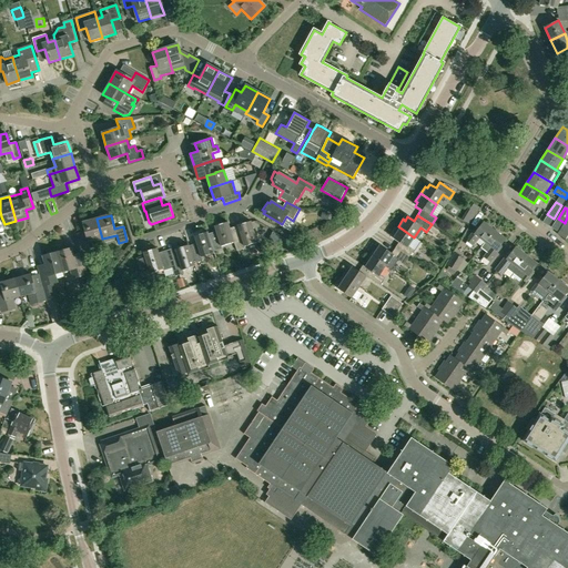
[(94,251),(97,251),(94,241),(102,239),(97,219),(83,222),(87,235),(78,239),(82,254),(85,254),(87,261),(97,259),(94,251)]
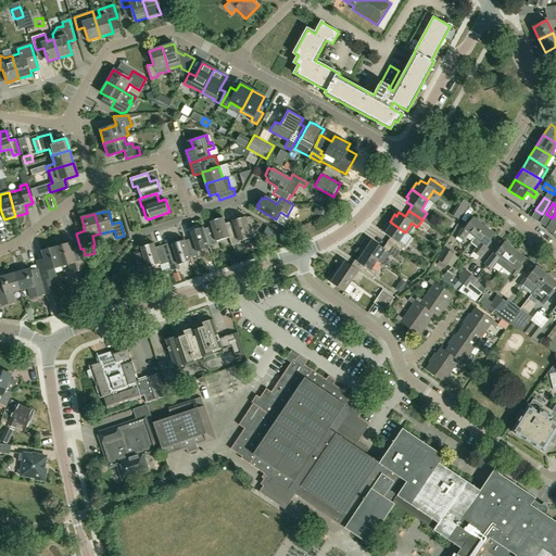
[(225,224),(229,238),(231,245),(240,243),(239,241),(252,237),(245,216),(232,220),(232,222),(225,224)]
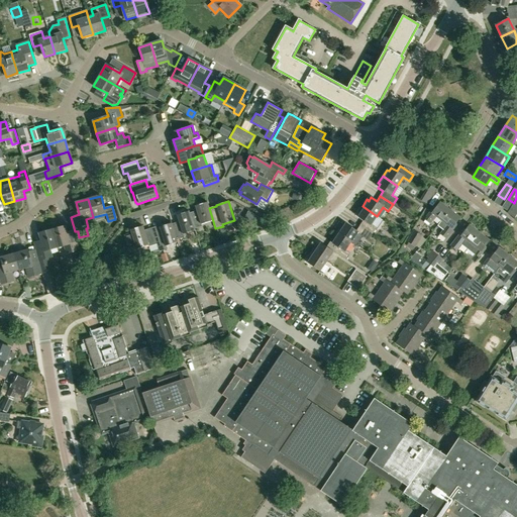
[(190,213),(195,228),(202,226),(201,225),(213,221),(209,208),(207,202),(195,206),(197,211),(190,213)]
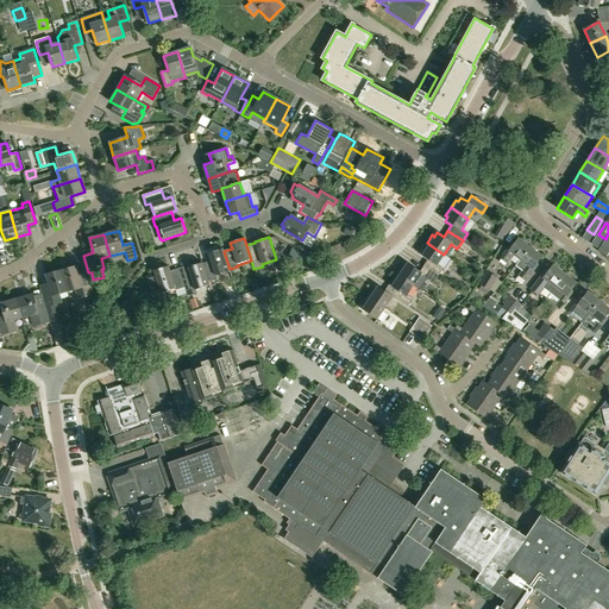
[(520,261),(531,248),(519,238),(510,249),(508,248),(502,256),(503,256),(501,259),(507,264),(514,256),(520,261)]
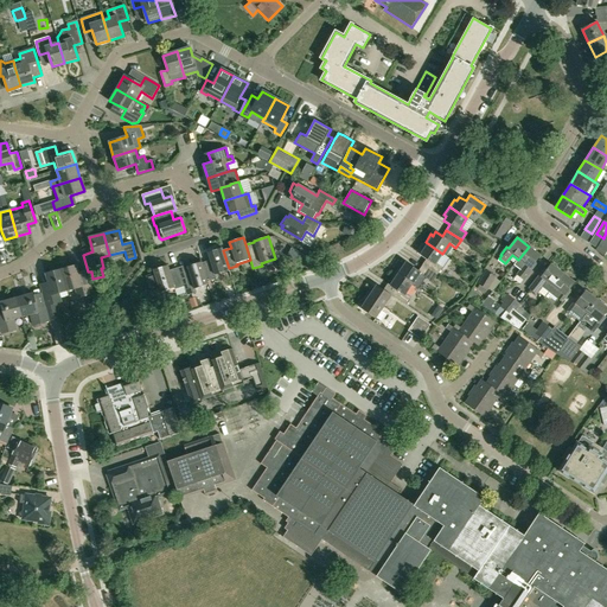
[(436,263),(442,254),(426,242),(420,250),(422,251),(420,255),(426,260),(422,266),(436,275),(442,267),(436,263)]
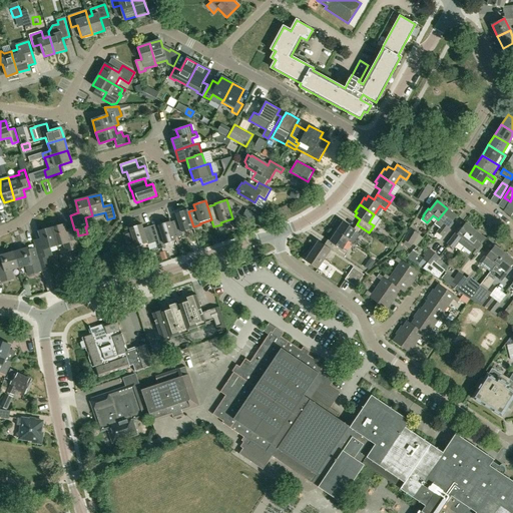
[(510,216),(512,210),(512,207),(508,204),(504,211),(510,216)]
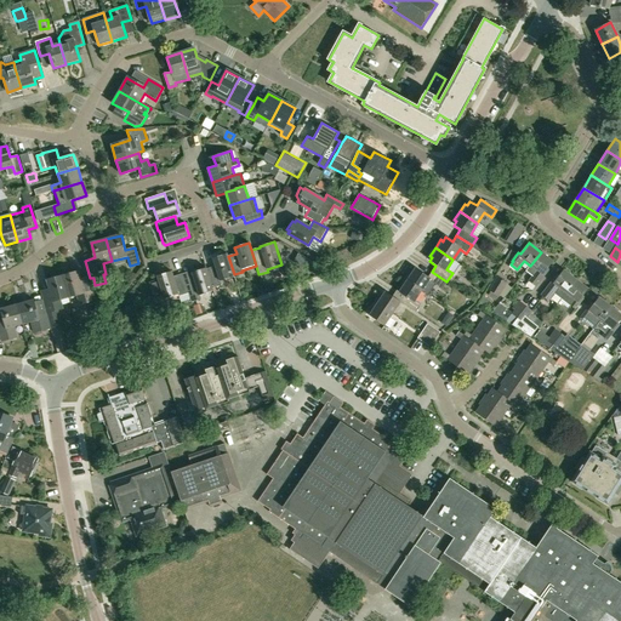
[(552,261),(541,252),(530,266),(525,271),(531,275),(528,280),(536,286),(546,274),(545,272),(552,261)]
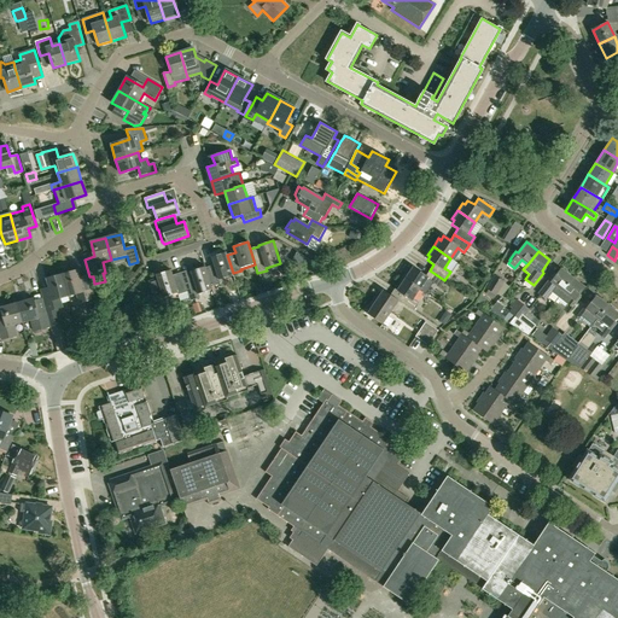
[(205,268),(211,286),(221,284),(219,280),(233,275),(233,273),(227,255),(226,252),(211,257),(214,266),(205,268)]
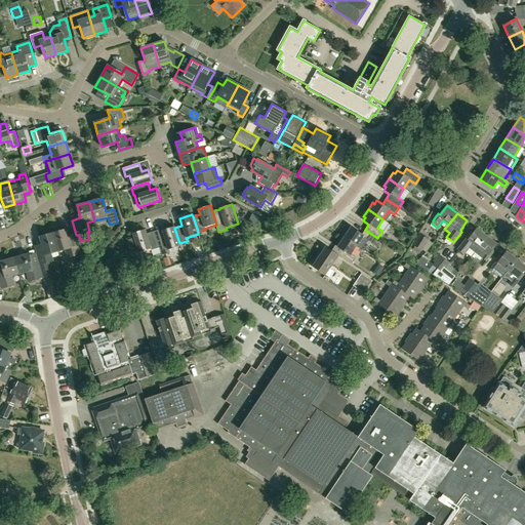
[(263,220),(258,228),(266,232),(270,225),(263,220)]
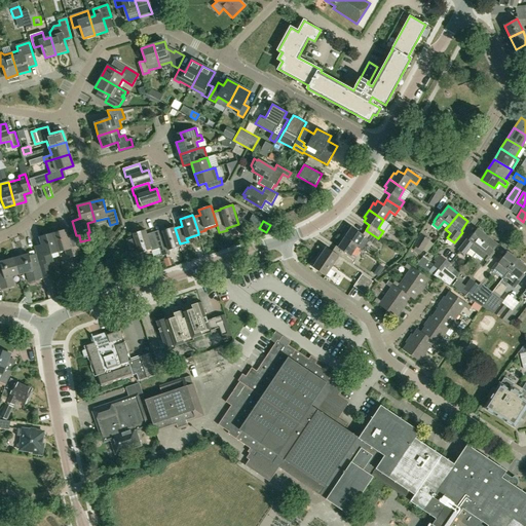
[(159,249),(162,256),(170,254),(168,251),(181,247),(180,243),(175,228),(175,227),(162,231),(164,237),(157,240),(159,249)]
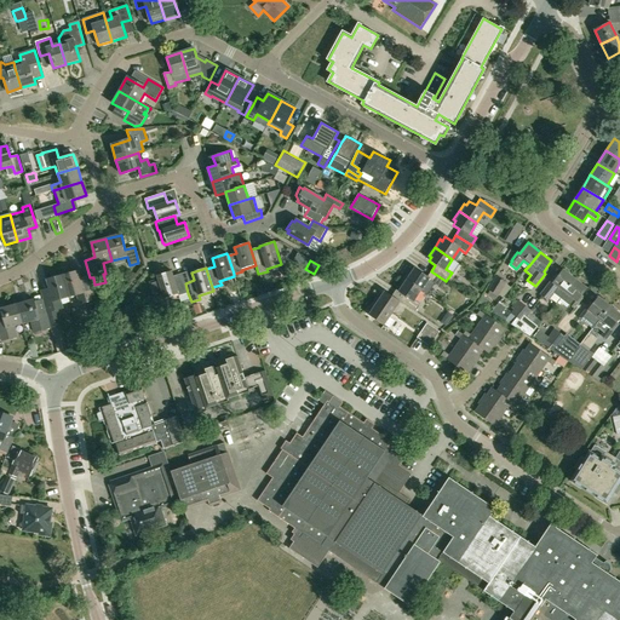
[(446,281),(431,271),(428,277),(414,268),(412,273),(409,270),(403,279),(422,291),(428,294),(435,283),(441,288),(446,281)]
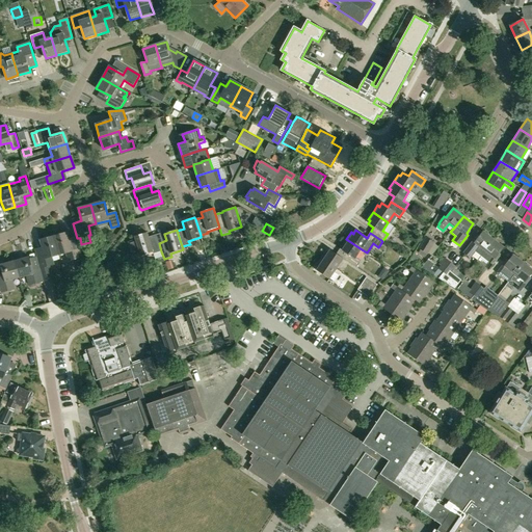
[(159,243),(156,235),(149,237),(147,233),(140,235),(139,232),(133,234),(135,240),(128,242),(131,253),(138,249),(140,257),(153,253),(154,254),(161,251),(159,243)]
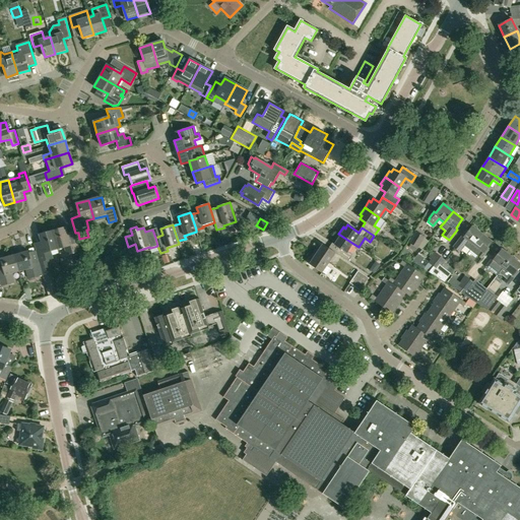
[(469,250),(481,234),(472,226),(467,233),(466,231),(453,248),(459,252),(464,246),(469,250)]
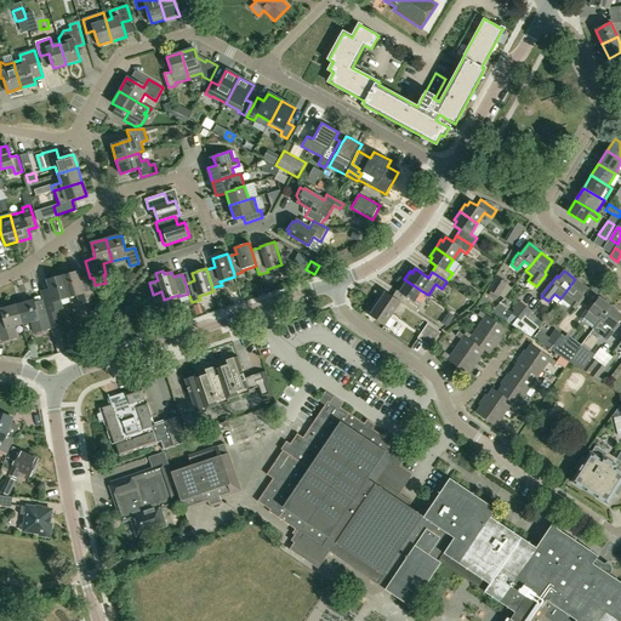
[(78,272),(63,275),(69,297),(77,296),(79,305),(96,300),(91,284),(89,277),(80,279),(78,272)]
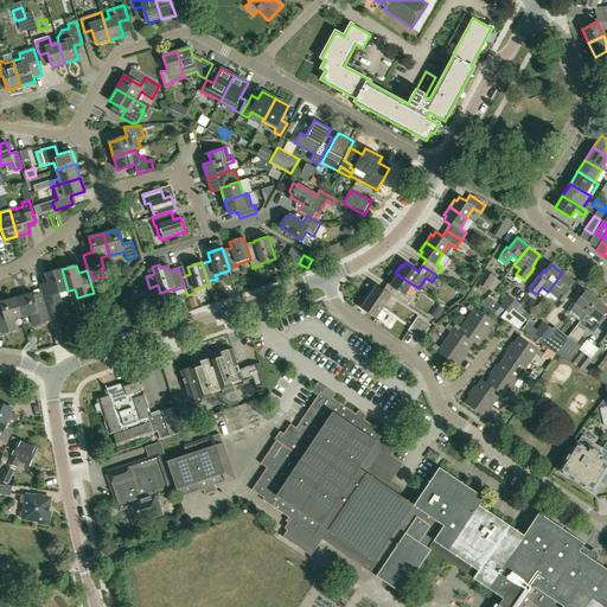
[(50,287),(40,291),(42,292),(44,302),(45,307),(56,304),(62,302),(59,293),(68,291),(62,269),(61,270),(57,268),(50,270),(48,273),(46,274),(49,282),(50,287)]
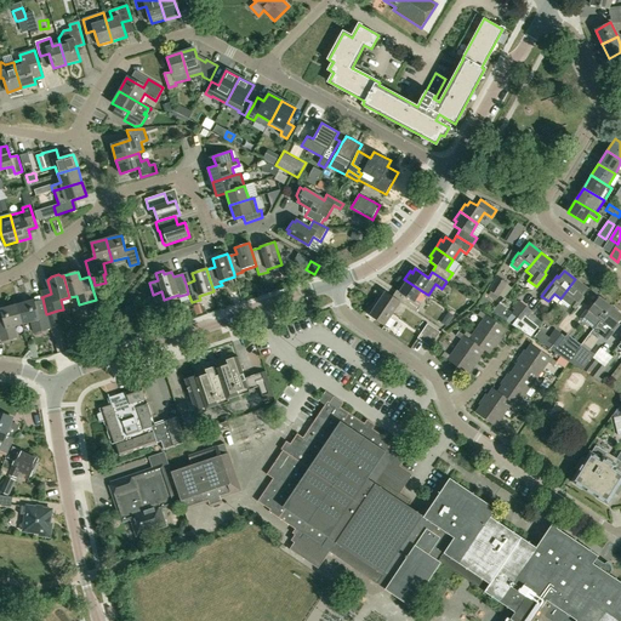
[(503,298),(512,288),(507,284),(507,283),(497,277),(489,290),(490,291),(488,295),(496,300),(497,296),(499,296),(500,295),(503,298)]
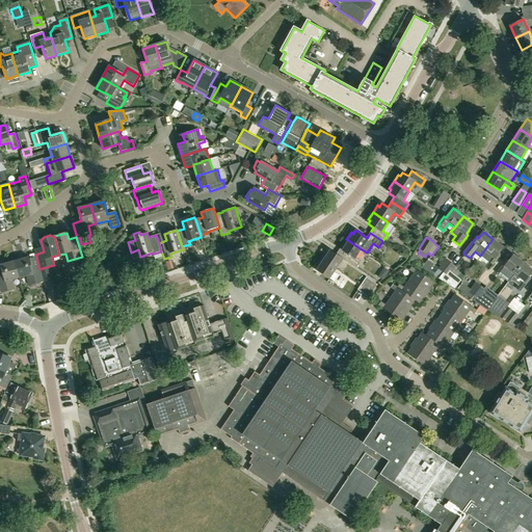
[(346,254),(343,259),(355,267),(360,261),(355,258),(362,249),(346,239),(342,246),(344,247),(342,250),(346,254)]
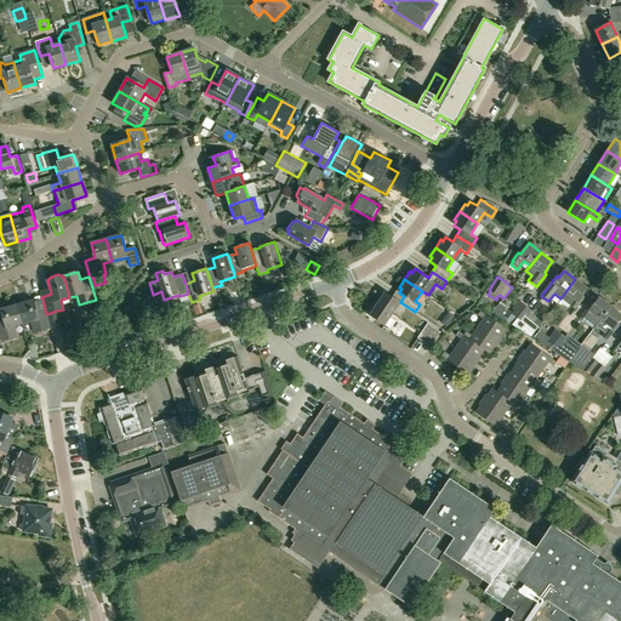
[(587,289),(575,279),(560,298),(575,309),(581,301),(580,300),(587,289)]
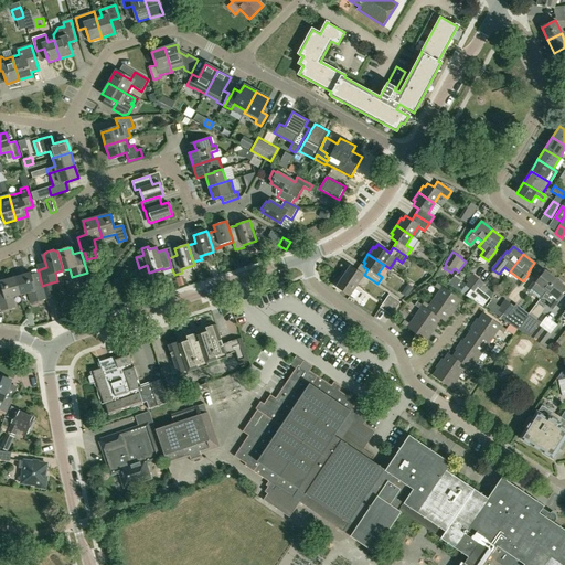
[(341,275),(356,286),(364,275),(350,265),(348,269),(345,267),(341,275)]
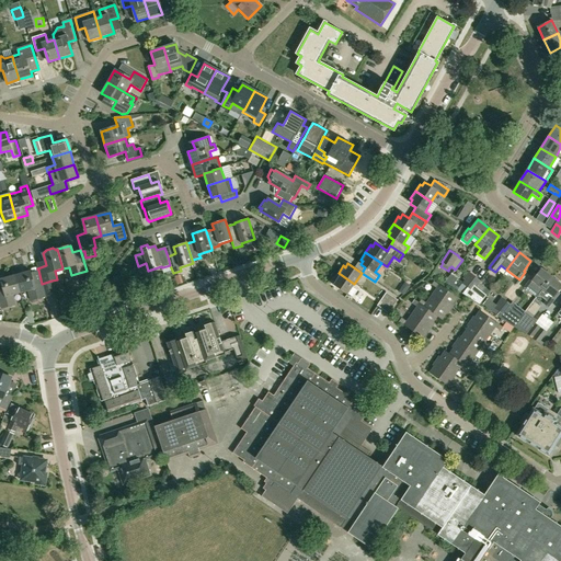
[(542,289),(552,277),(541,268),(534,278),(531,277),(524,287),(537,297),(542,289)]
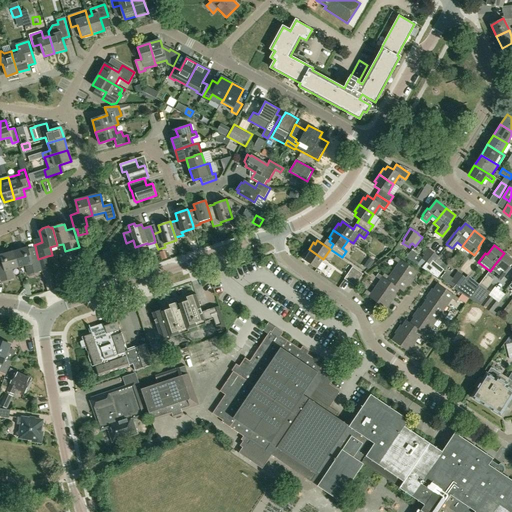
[(28,247),(15,251),(19,267),(25,265),(28,275),(42,271),(38,259),(37,255),(35,246),(29,248),(28,247)]
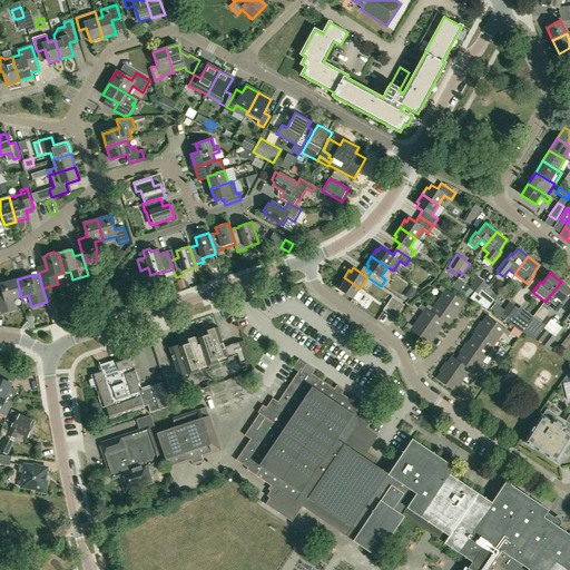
[(462,294),(470,300),(483,282),(477,276),(462,294)]
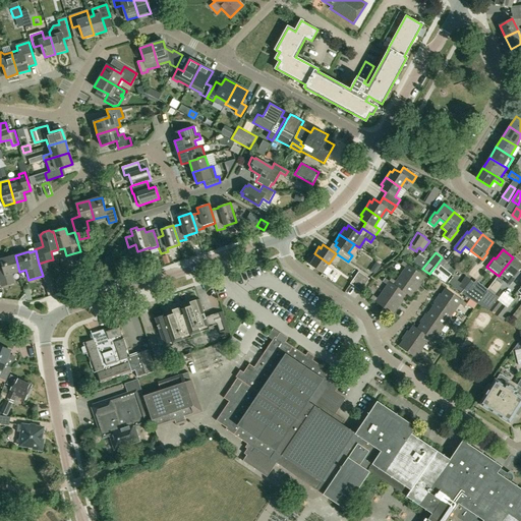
[(327,267),(329,264),(314,253),(309,261),(311,262),(309,265),(323,274),(323,273),(328,277),(332,270),(327,267)]
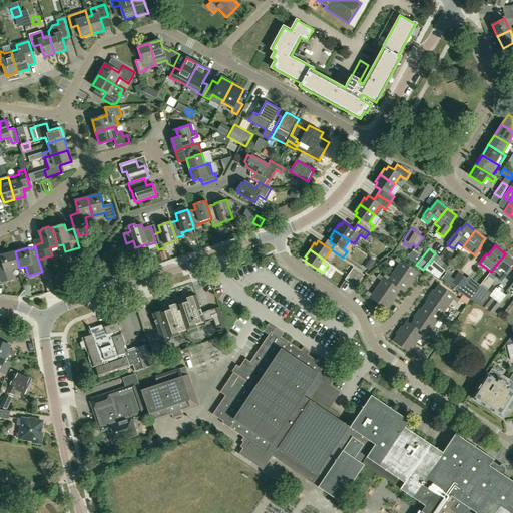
[(4,265),(0,265),(0,275),(2,283),(14,279),(12,270),(19,268),(15,251),(1,254),(4,265)]
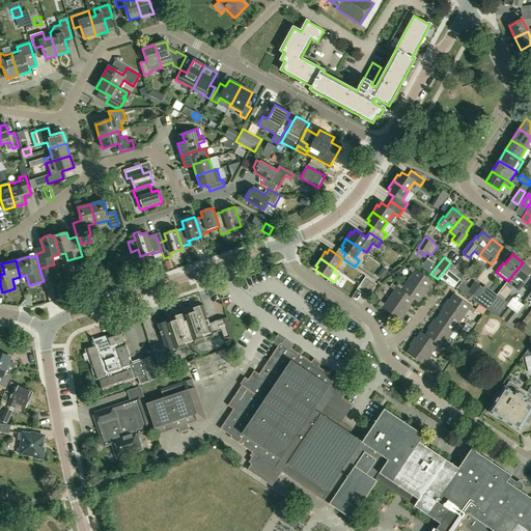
[(458,279),(449,272),(453,266),(450,262),(438,279),(452,288),(458,279)]
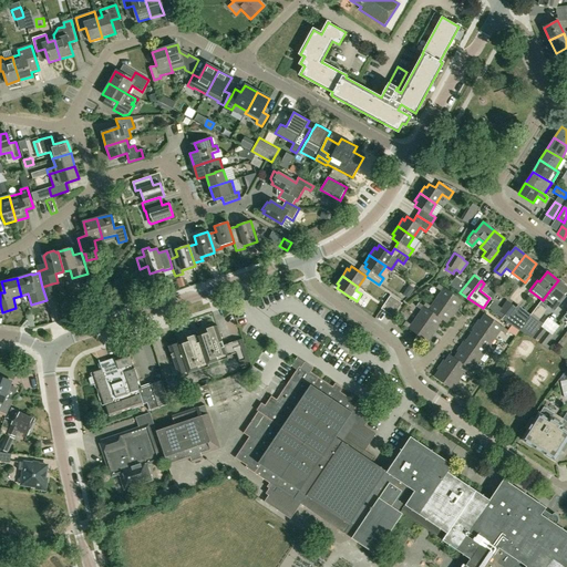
[(566,287),(558,280),(548,292),(556,299),(549,307),(555,310),(563,300),(562,298),(566,290),(566,287)]
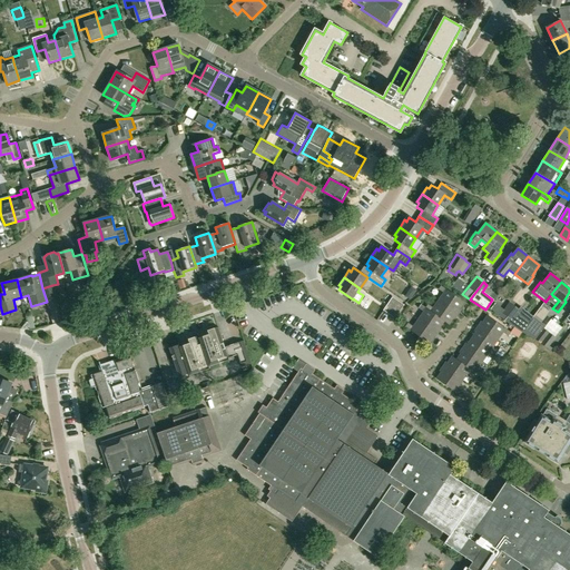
[(438,301),(459,315),(461,311),(460,310),(464,303),(441,286),(439,290),(443,293),(438,301)]
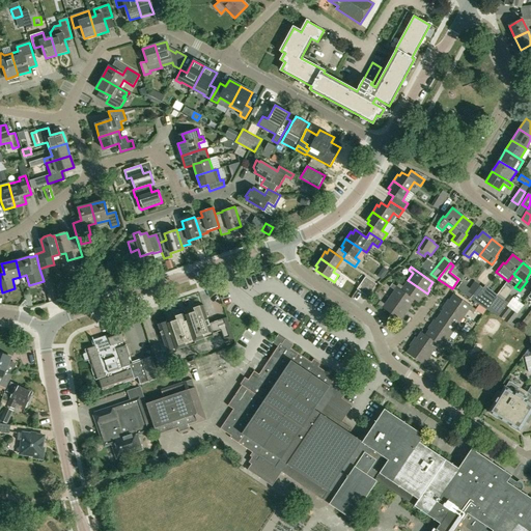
[(360,285),(357,289),(362,294),(371,280),(366,276),(360,285)]
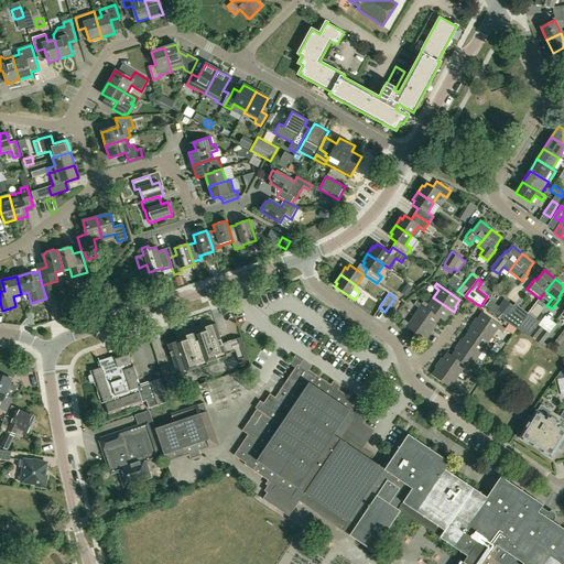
[(394,297),(384,312),(391,315),(400,302),(394,297)]
